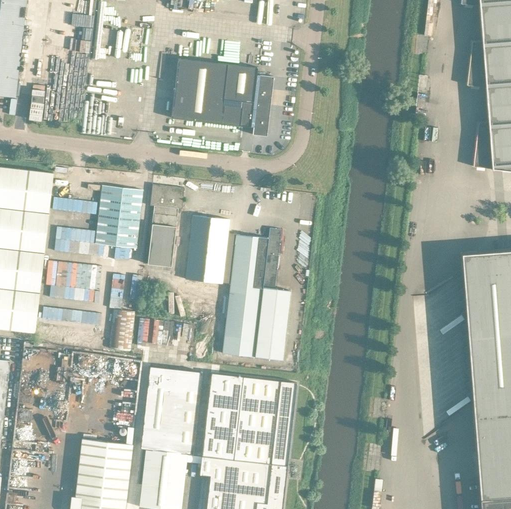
[(0,0),(0,95),(15,98),(26,0),(0,0)]
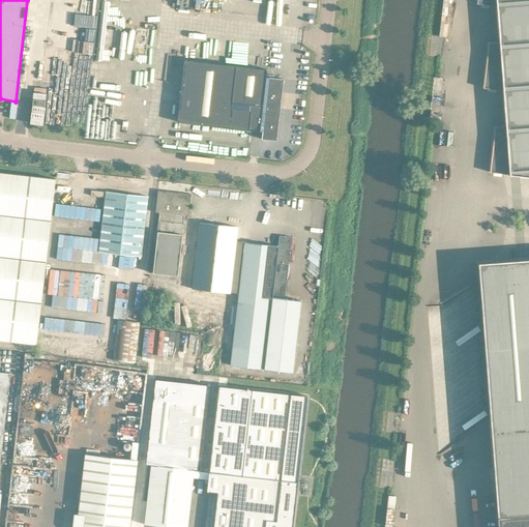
[(479,286),(474,289),(480,297),(475,301),(481,310),(476,313),(482,322),(477,325),(483,333),(478,337),(483,346),(479,349),(485,357),(479,361),(486,370),(480,373),(487,382),(481,385),(488,393),(482,398),(489,406),(483,409),(490,418),(497,517),(498,526),(528,526),(528,0),(477,0),(477,4),(496,6),(499,42),(489,44),(483,88),(503,90),(505,126),(495,127),(490,173),(509,175),(509,176),(528,177),(528,258),(478,263),(479,283),(478,284),(479,286)]
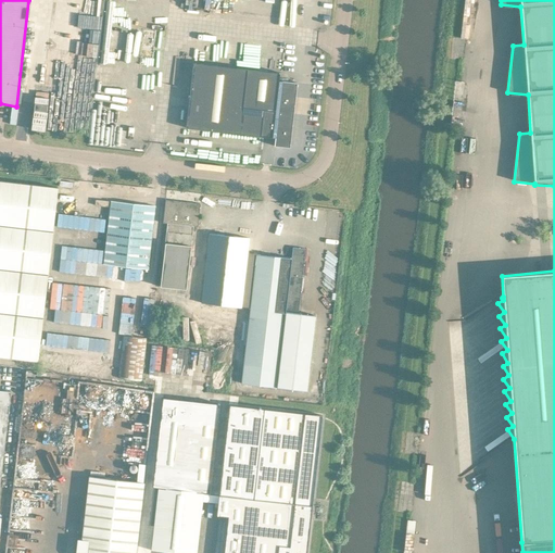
[(275,147),(290,148),(298,84),(279,82),(280,73),(193,63),(186,128),(276,139),(275,147)]
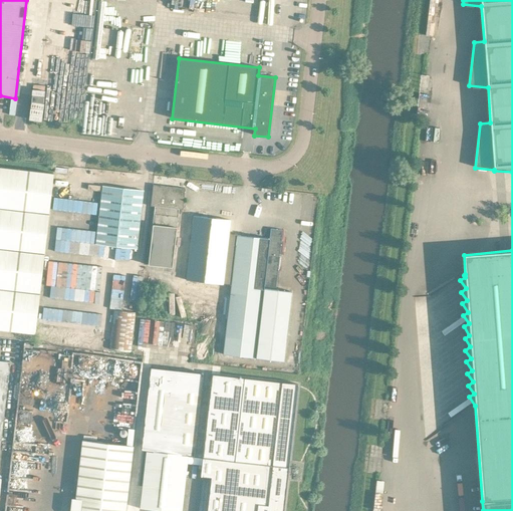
[(0,168),(0,329),(35,334),(54,174),(0,168)]
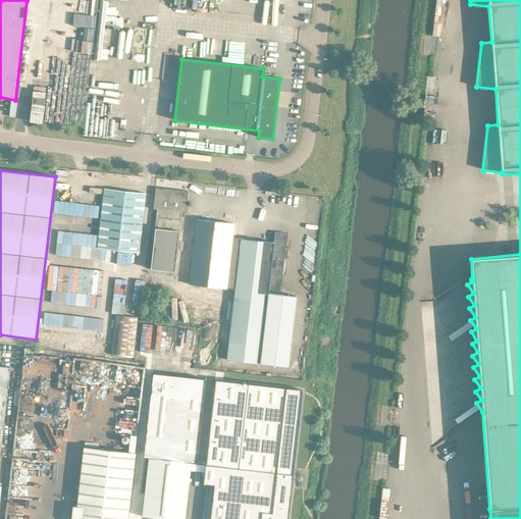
[(186,214),(188,193),(156,189),(153,210),(157,211),(151,270),(175,273),(181,213),(186,214)]
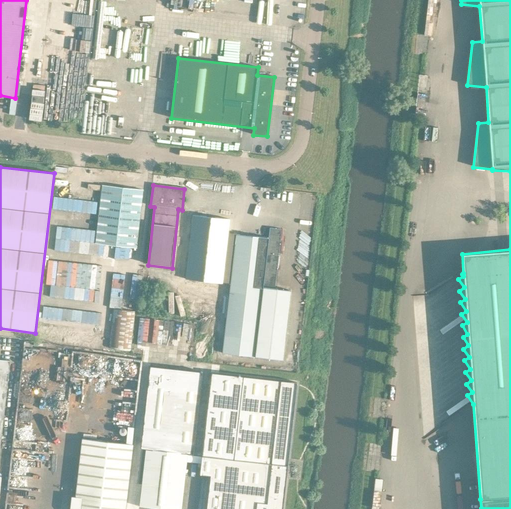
[(102,186),(95,244),(136,248),(143,191),(102,186)]
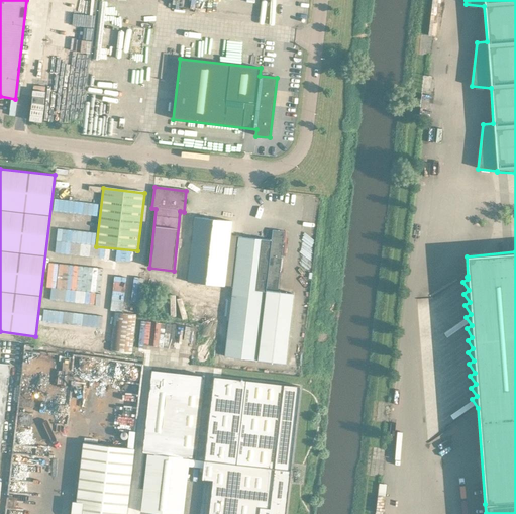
[(239,236),(225,357),(286,364),(294,294),(278,292),(285,231),(273,230),(272,240),(239,236)]
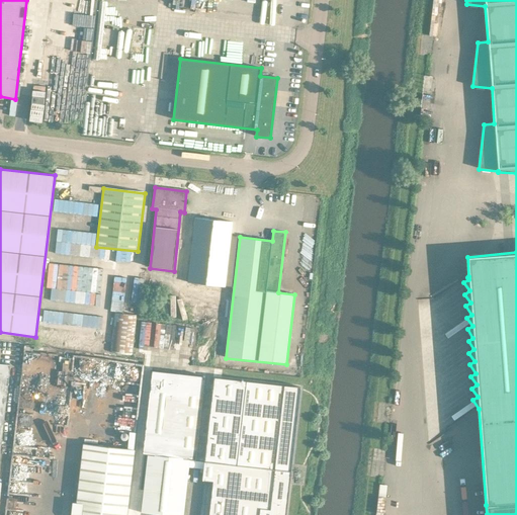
[(0,363),(0,450),(10,365),(0,363)]
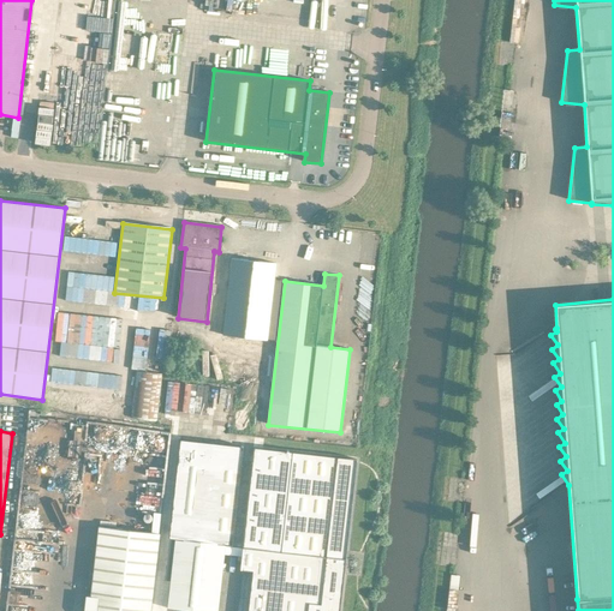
[(176,539),(168,609),(186,610),(218,610),(225,552),(226,544),(232,545),(244,447),(180,439),(170,538),(176,539)]
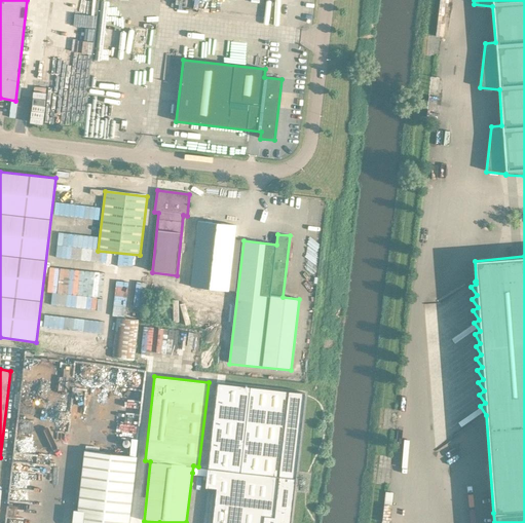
[(193,465),(192,473),(208,475),(205,488),(217,489),(212,522),(290,522),(305,394),(289,391),(218,384),(208,468),(198,467),(193,465)]
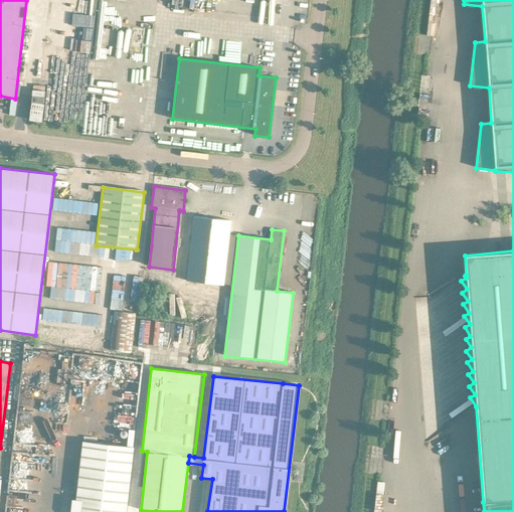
[(83,442),(76,500),(72,500),(70,511),(126,511),(134,448),(83,442)]
